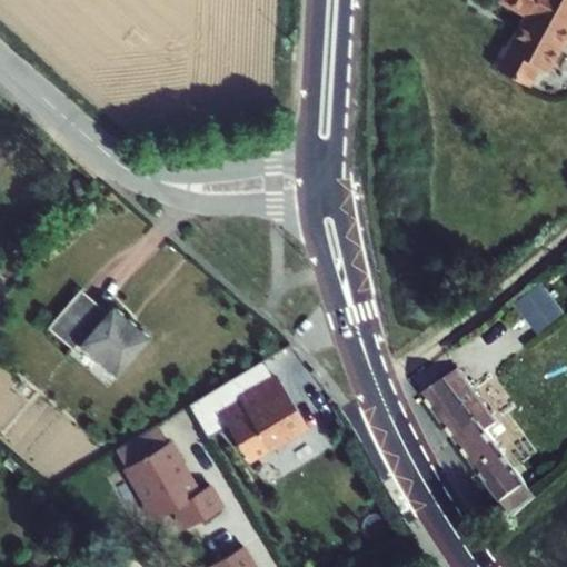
[(566,0),(494,0),(521,15),(515,27),(517,28),(508,42),(506,41),(503,49),(500,47),(489,67),(524,86),(534,66),(544,70),(556,46),(558,47),(566,30),(566,26),(566,25),(566,0)]
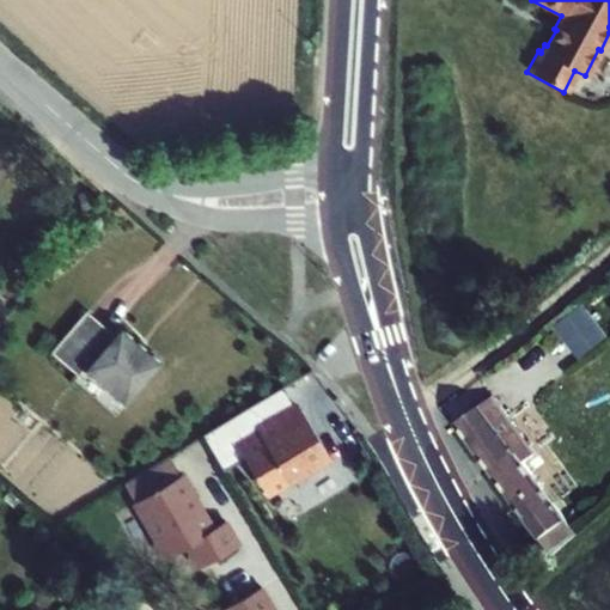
[(609,333),(585,304),(557,327),(585,359),(609,336),(609,333)]
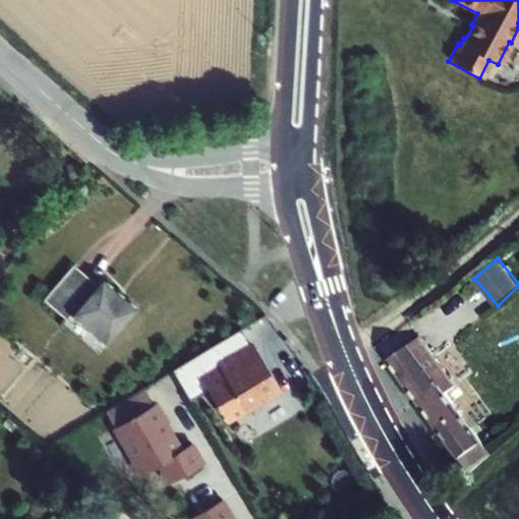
[(134,311),(100,281),(95,286),(73,267),(43,301),(65,321),(69,315),(105,346),(134,311)]
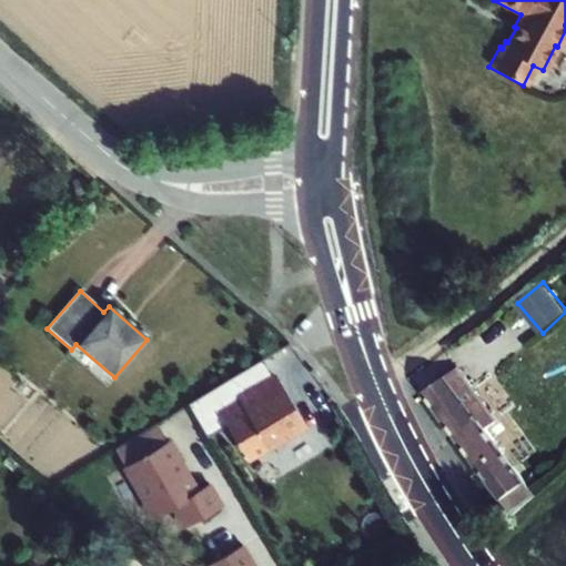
[(276,380),(273,373),(272,374),(262,359),(190,404),(209,438),(230,425),(252,461),(271,448),(271,450),(306,427),(282,388),(276,380)]
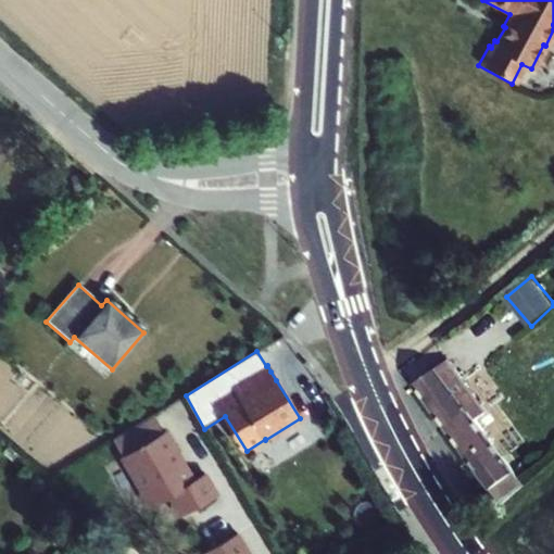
[(411,388),(496,500),(519,482),(474,423),(486,415),(444,362),(411,388)]
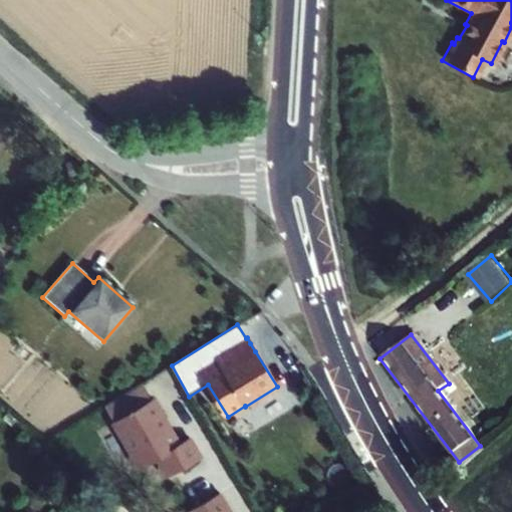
[(254,341),(250,343),(255,351),(259,349),(254,341)]
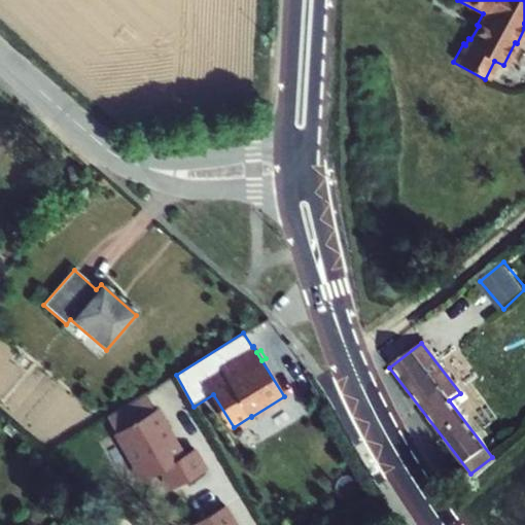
[(146,393),(112,414),(149,478),(167,467),(177,486),(206,469),(195,449),(184,455),(158,409),(155,410),(146,393)]
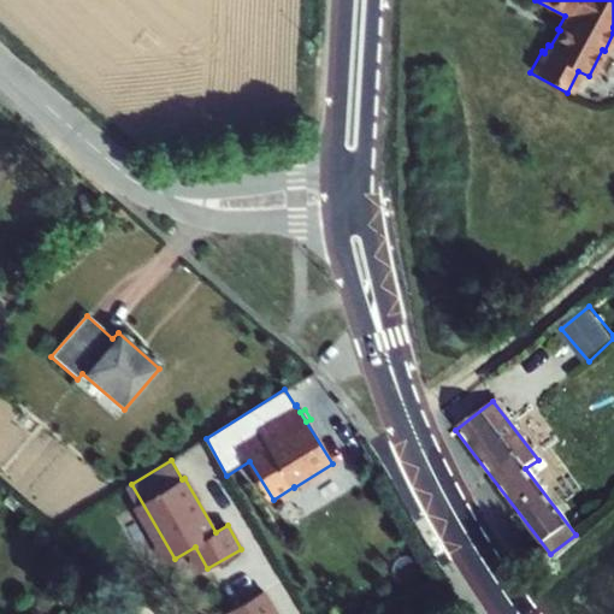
[(275,613),(264,594),(231,613),(275,613)]
